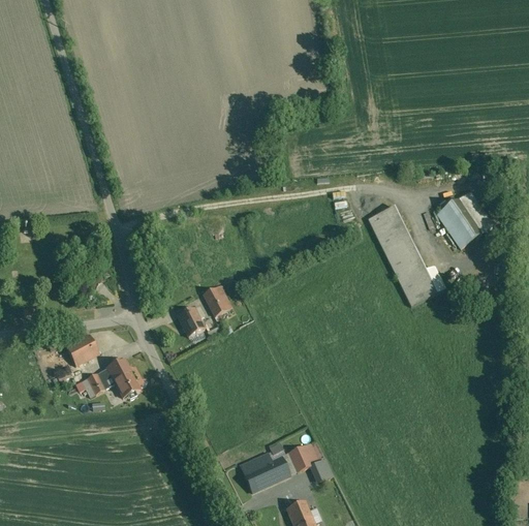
[(459,198),(437,213),(461,248),(481,233),(459,198)]
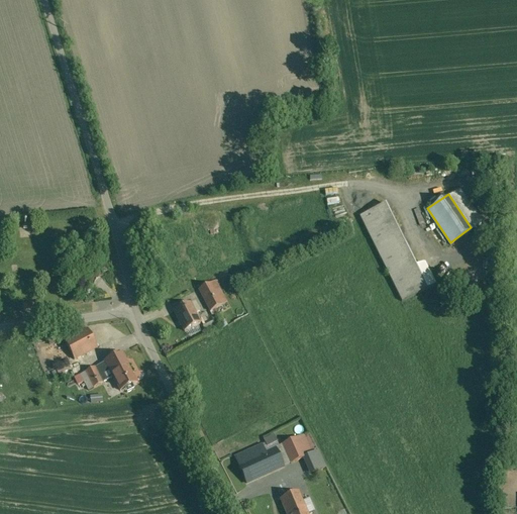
[(391,199),(359,214),(402,299),(433,283),(391,199)]
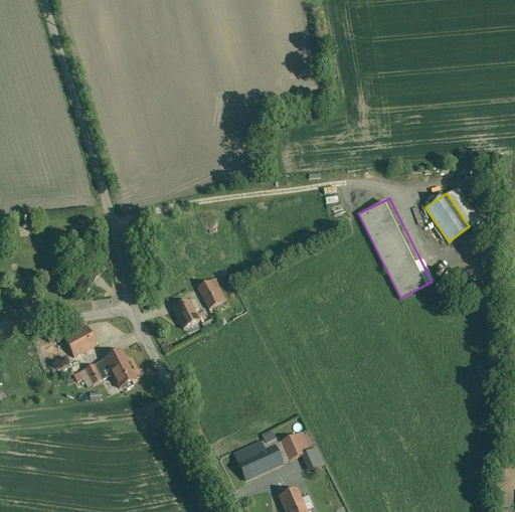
[(214,277),(209,280),(212,287),(220,302),(226,299),(214,277)]
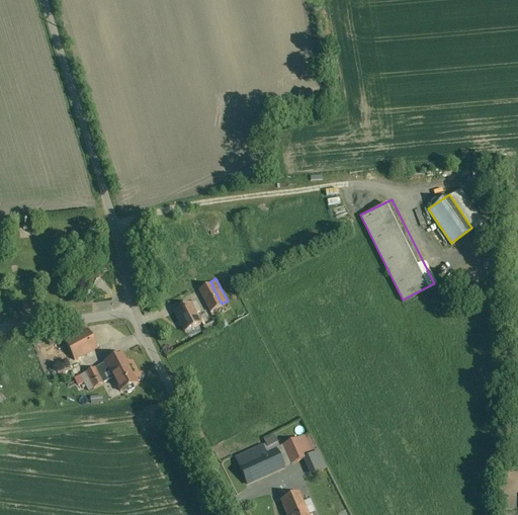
[(210,281),(199,287),(202,294),(213,288),(210,281)]
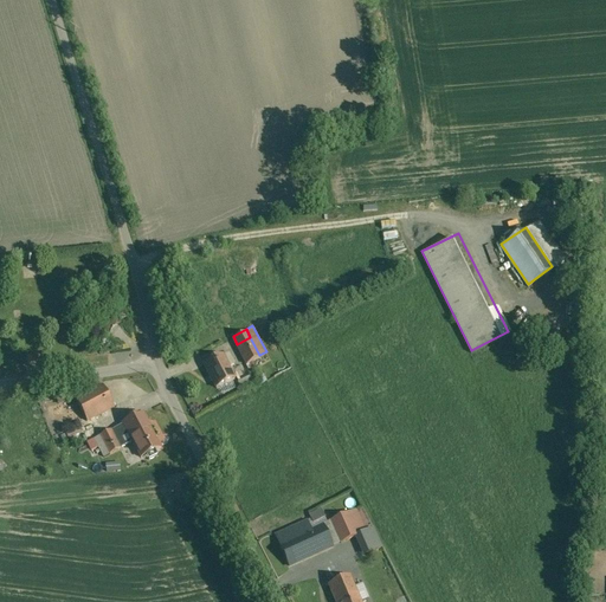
[(250,337),(237,344),(246,362),(259,355),(250,337)]
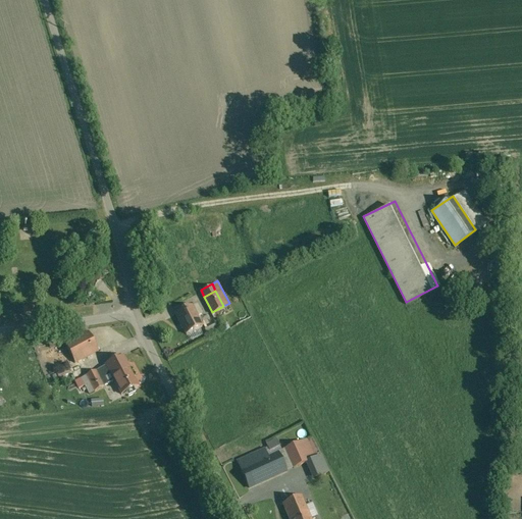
[(202,323),(191,303),(175,312),(186,332),(202,323)]
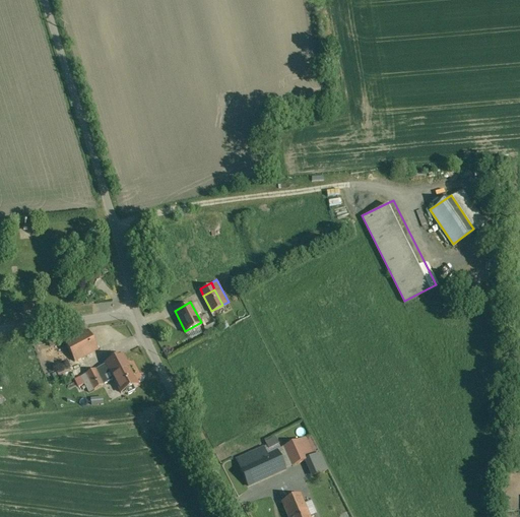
[(88,328),(65,341),(74,359),(98,346),(88,328)]
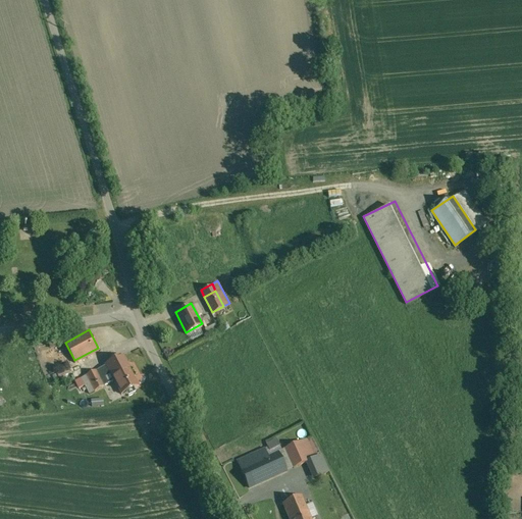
[(65,333),(43,336),(43,343),(66,341),(65,333)]
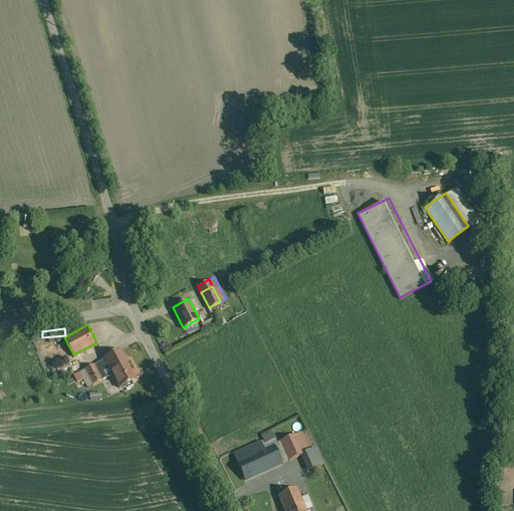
[(136,377),(120,348),(104,356),(105,360),(112,372),(119,386),(136,377)]
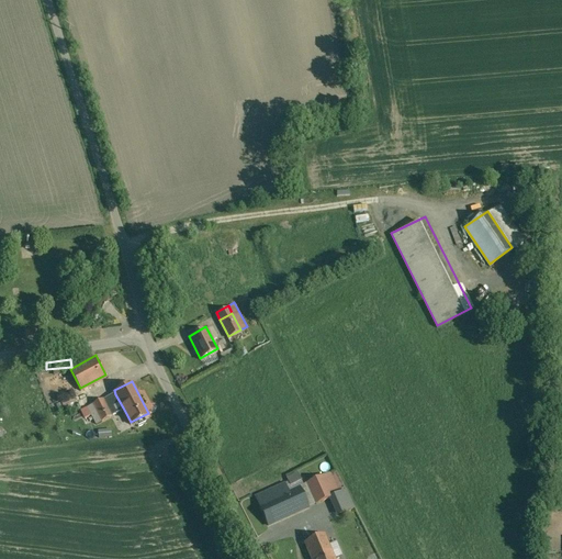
[(57,394),(60,404),(72,400),(69,390),(57,394)]
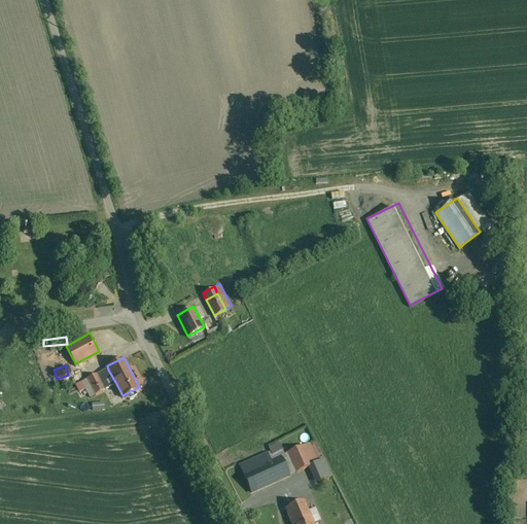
[(108,370),(98,376),(104,387),(115,382),(108,370)]
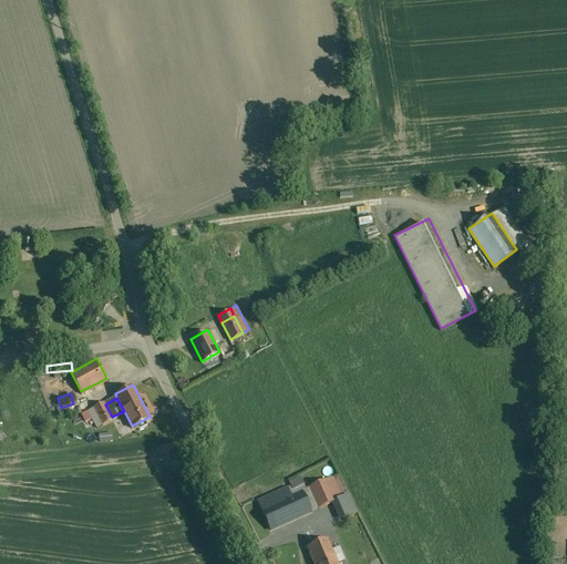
[(103,400),(81,411),(85,419),(92,416),(98,426),(112,418),(105,404),(103,400)]
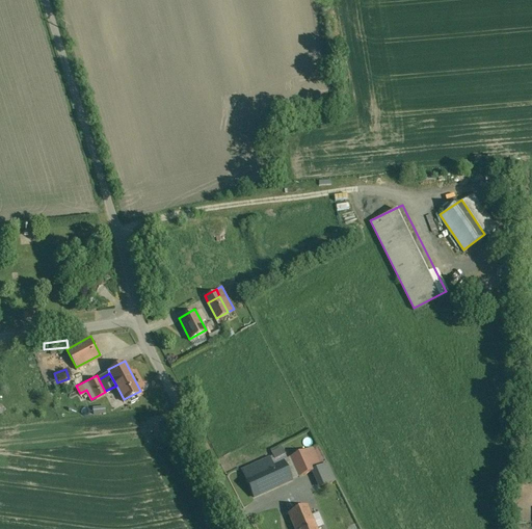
[(282,445),(271,450),(274,457),(285,451),(282,445)]
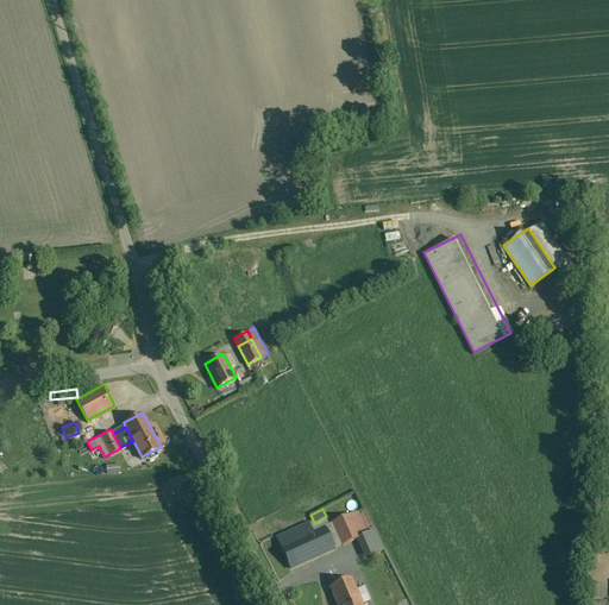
[(357,509),(332,521),(333,522),(343,542),(368,531),(357,509)]
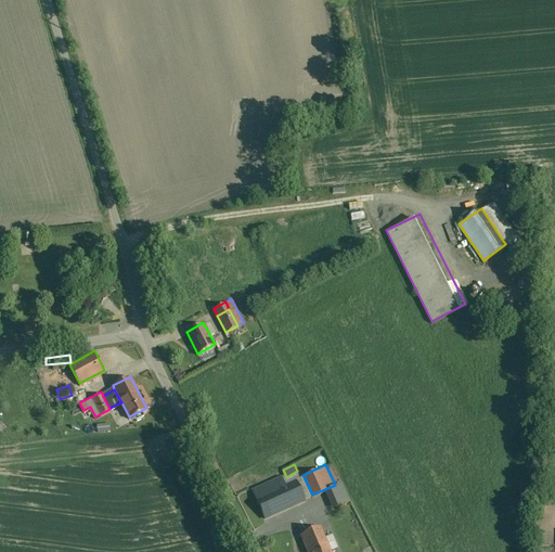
[(281,475),(252,488),(256,497),(285,484),(281,475)]
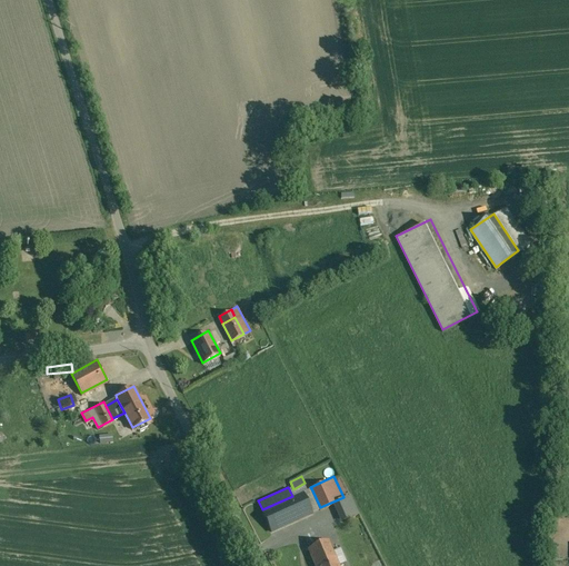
[(320,507),(311,488),(302,492),(312,512),(320,507)]
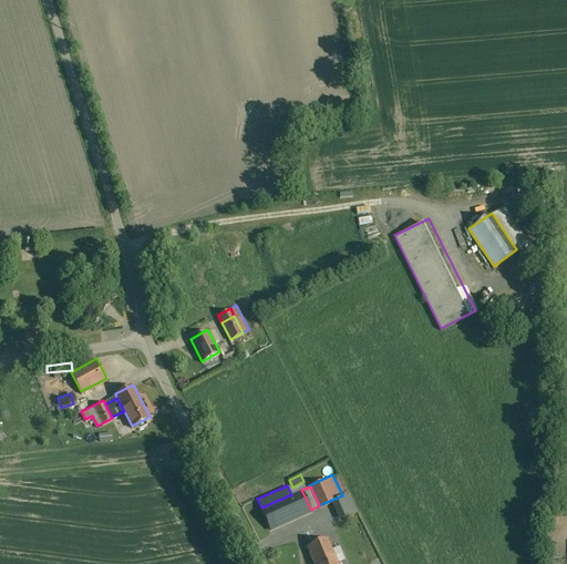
[(291,494),(261,508),(270,527),(311,510),(301,490),(291,494)]
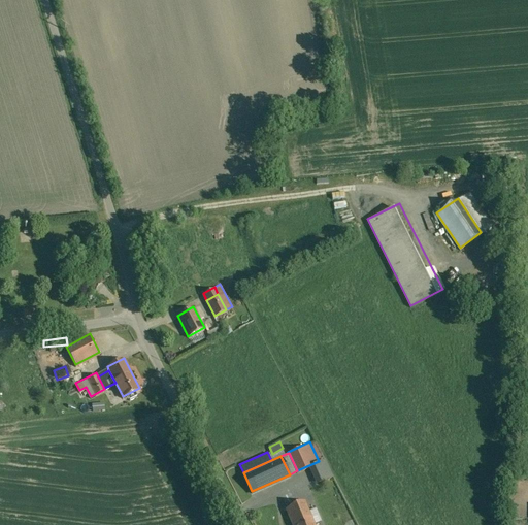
[(326,460),(318,464),(320,469),(323,468),(328,465),(326,460)]
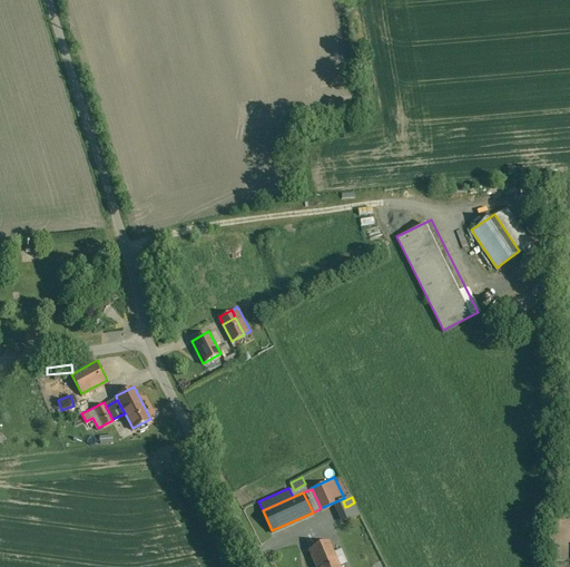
[(338,566),(328,540),(308,548),(316,566),(338,566)]
